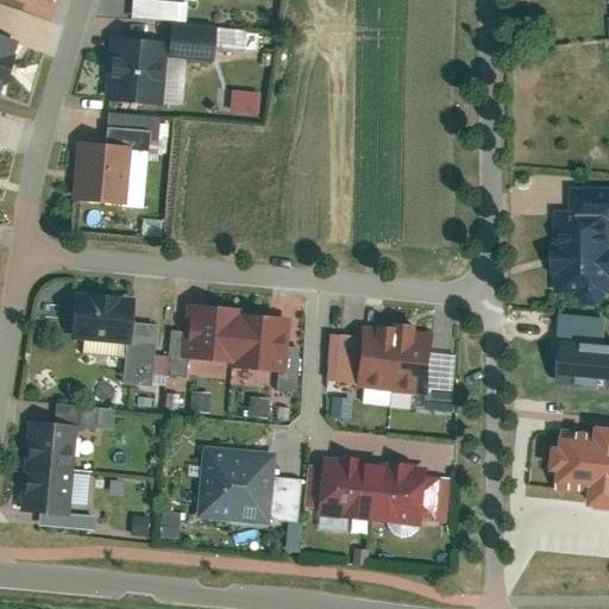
[(0,95),(18,39),(0,33),(0,95)]
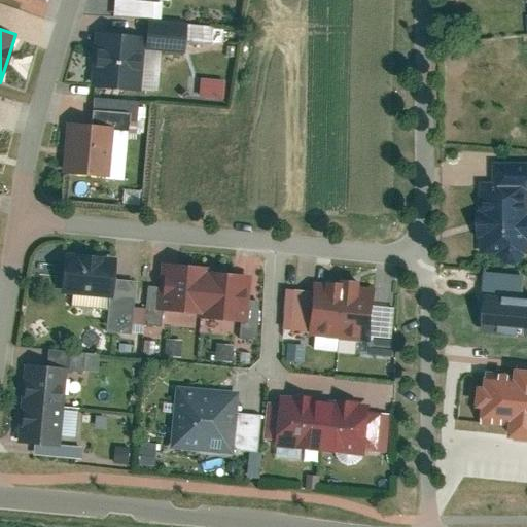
[(149,35),(99,31),(95,85),(145,90),(149,35)]
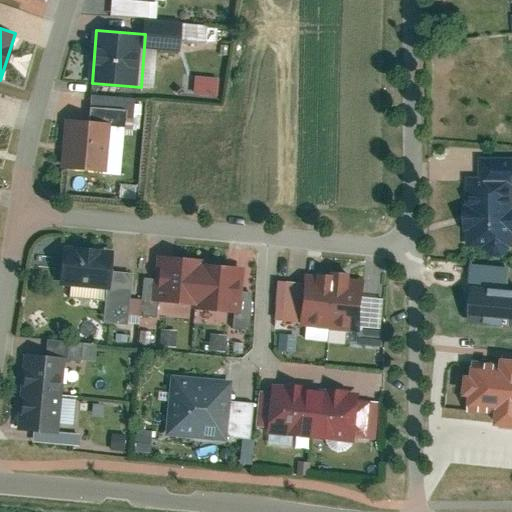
[(113,121),(68,117),(63,169),(108,173),(113,121)]
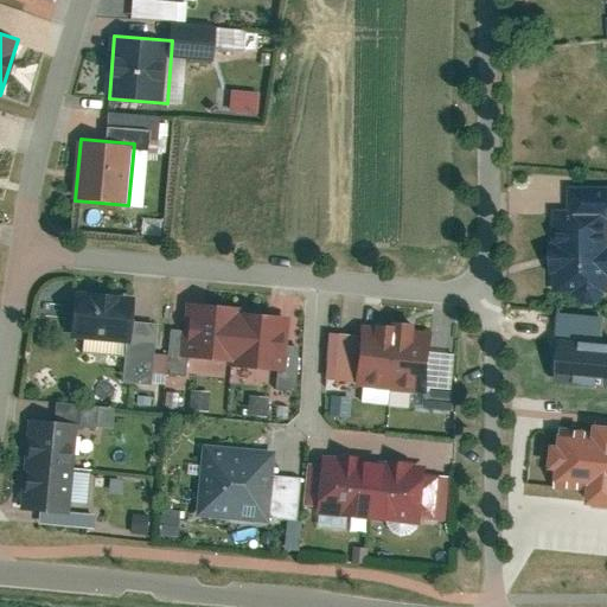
[(606,183),(567,184),(567,208),(551,208),(553,293),(577,293),(586,300),(600,300),(606,293),(606,183)]
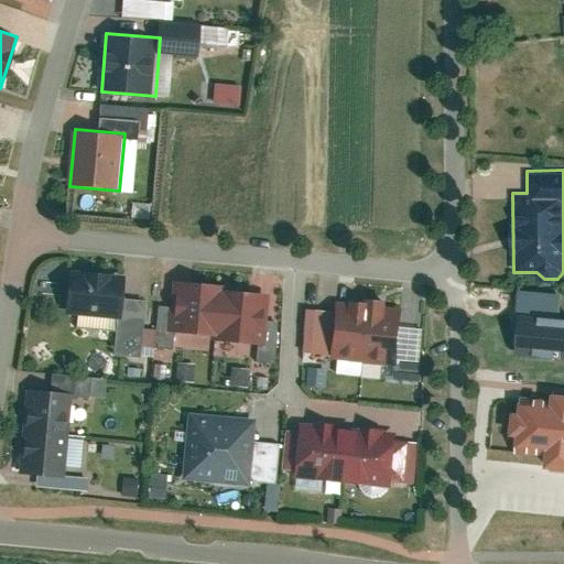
[(125,274),(74,271),(71,317),(121,321),(125,274)]
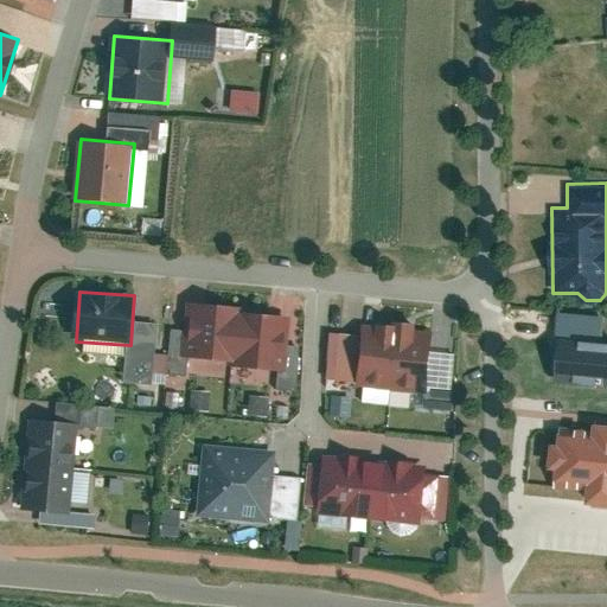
[(231,364),(236,315),(191,311),(186,360),(231,364)]
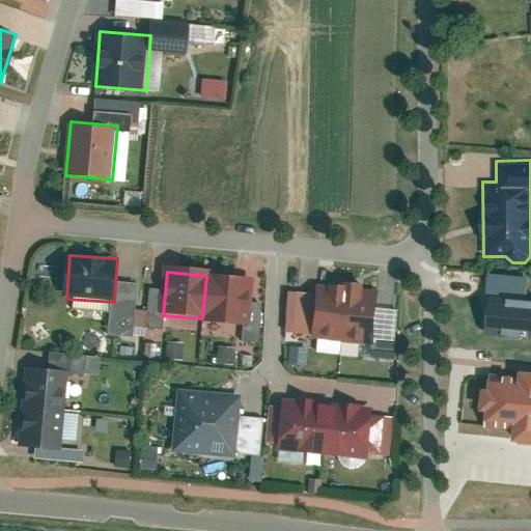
[(249,280),(206,276),(202,318),(244,324),(249,280)]
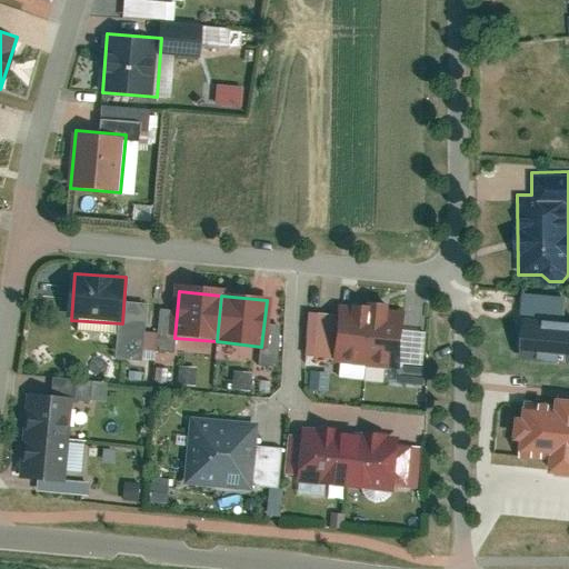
[(417,316),(342,310),(339,361),(412,367),(417,316)]
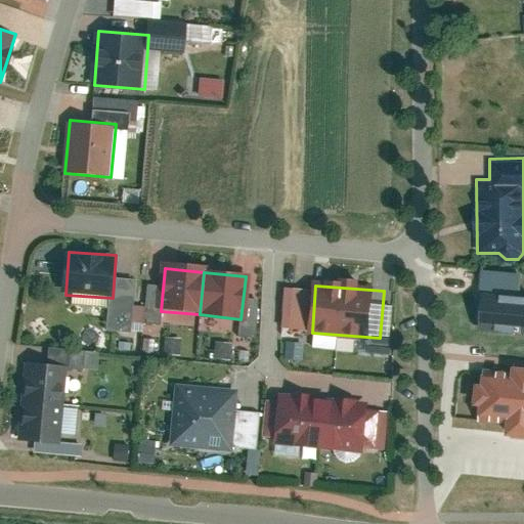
[(523,295),(481,292),(478,333),(523,336),(523,295)]
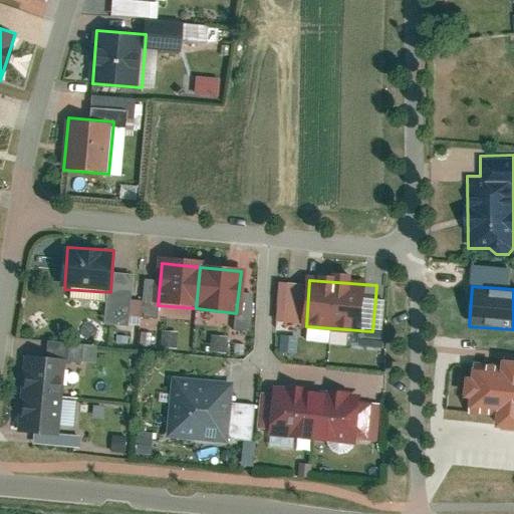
[(24,358),(22,396),(57,398),(60,360),(24,358)]
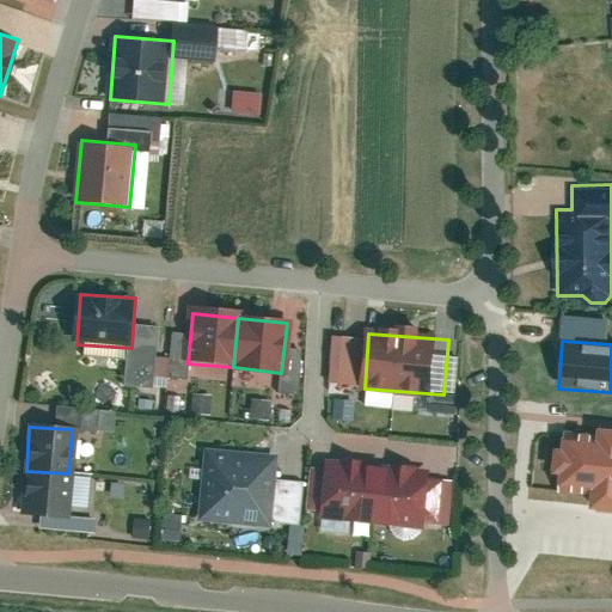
[(611,434),(563,429),(555,508),(611,513),(611,434)]
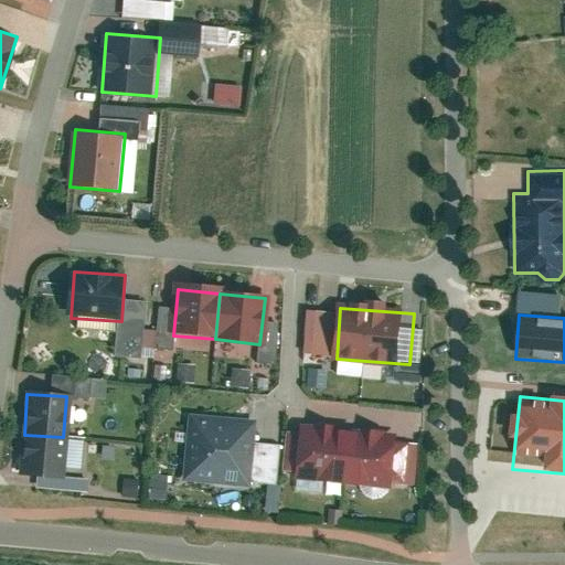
[(257,423),(190,417),(184,478),(252,484),(257,423)]
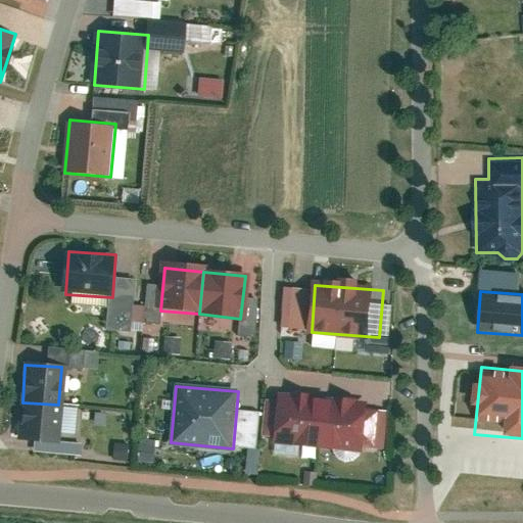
[(375,402),(281,393),(277,439),(371,449),(375,402)]
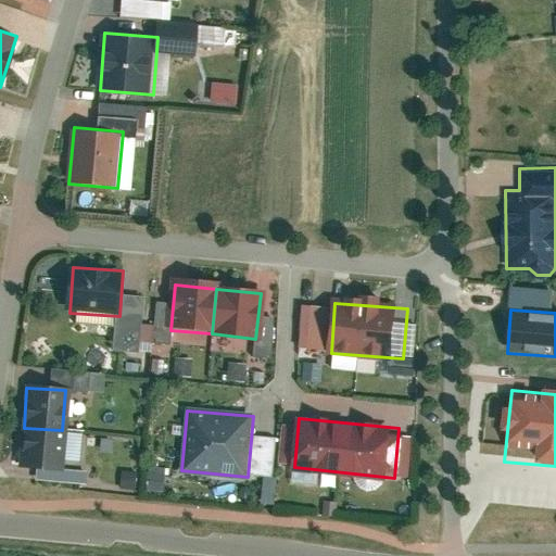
[(62,430),(24,428),(21,467),(60,469),(62,430)]
